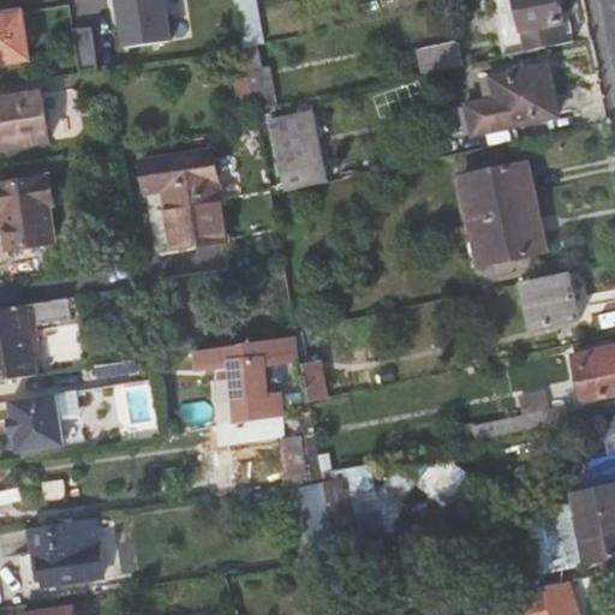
[(118,0),(125,46),(172,39),(166,0),(118,0)]
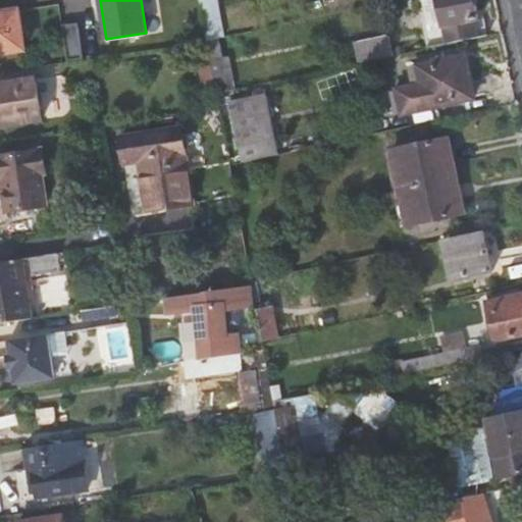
[(225,38),(218,0),(200,0),(207,40),(208,42),(225,38)]
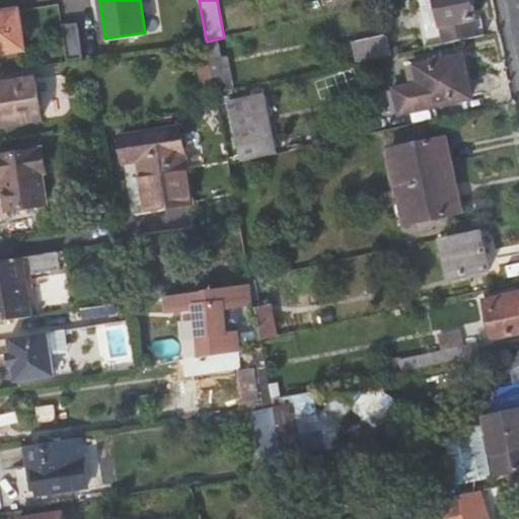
[(424,0),(433,47),(475,38),(473,22),(478,21),(473,0),(424,0)]
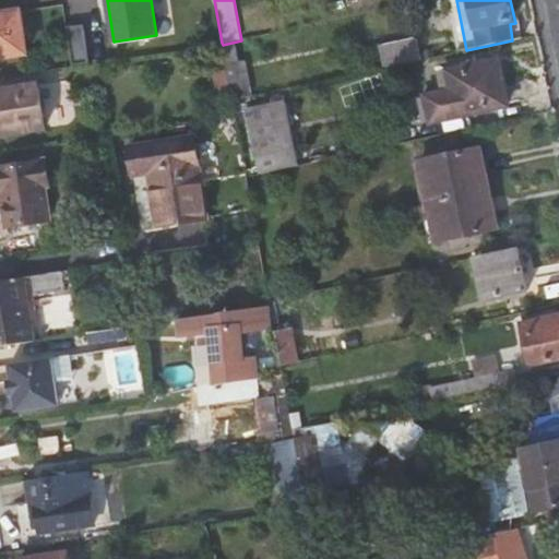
[(0,57),(30,54),(23,9),(0,12),(0,57)]
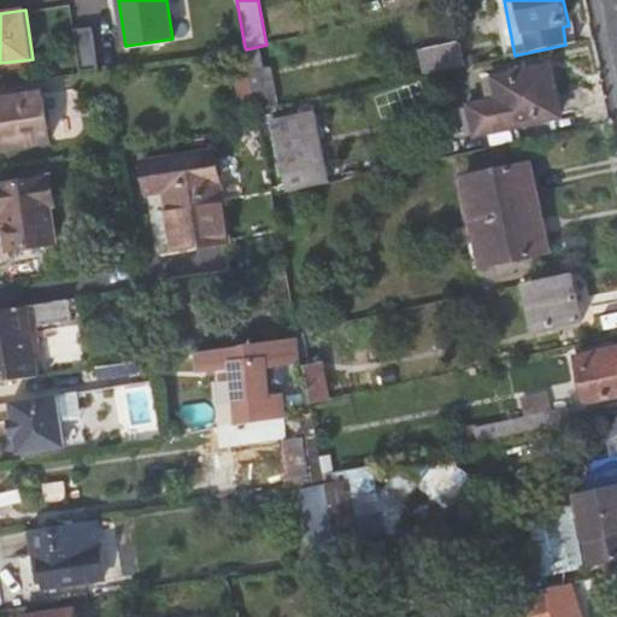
[(81,72),(99,69),(92,24),(74,27),(81,72)]
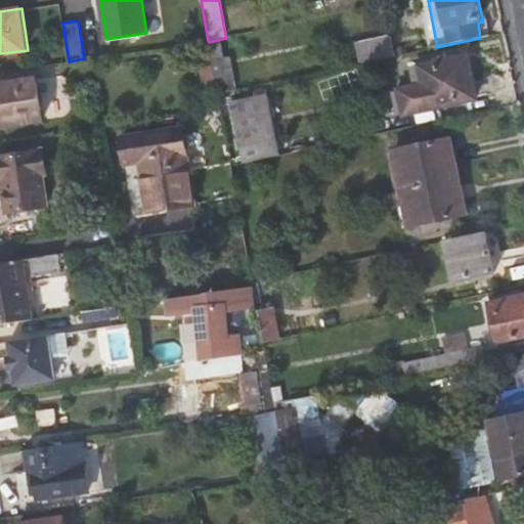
[(354,42),(358,63),(396,55),(392,35),(354,42)]
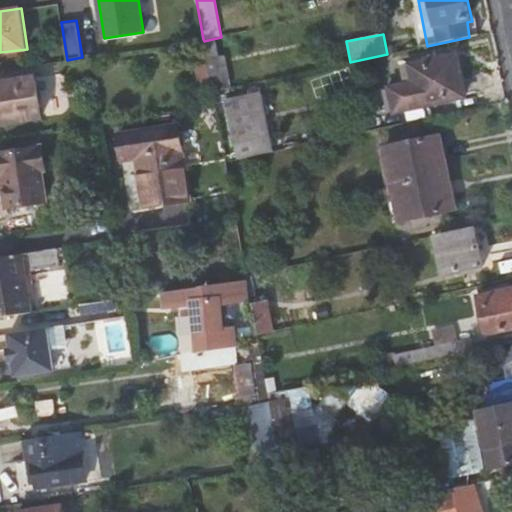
[(226,54),(207,58),(213,91),(232,88),(226,54)]
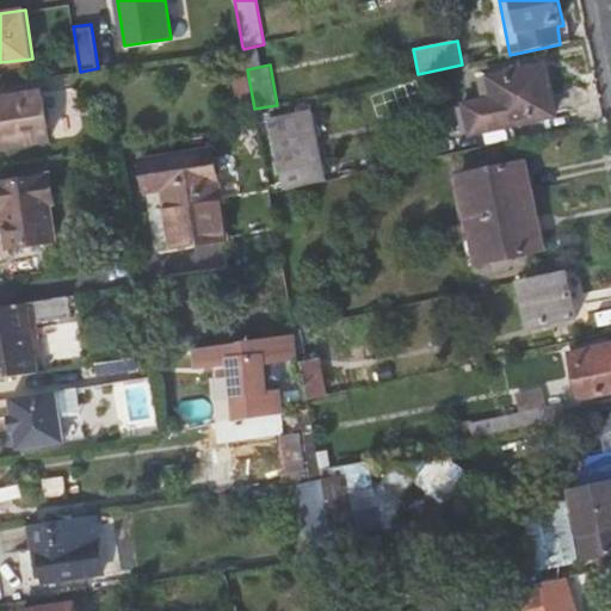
[(469,105),(474,133),(556,115),(547,67),(500,76),(504,97),(469,105)]
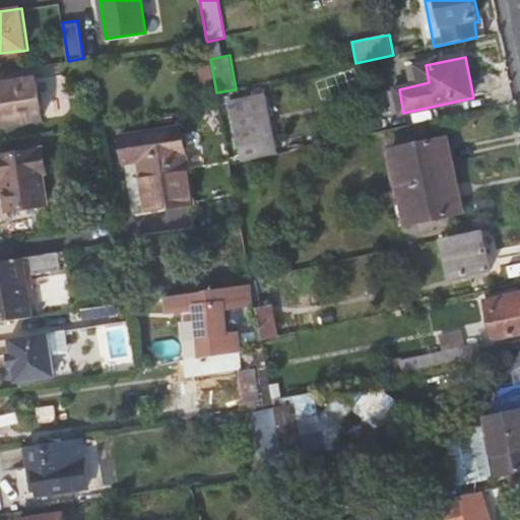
[(0,126),(43,120),(36,78),(0,83),(0,126)]
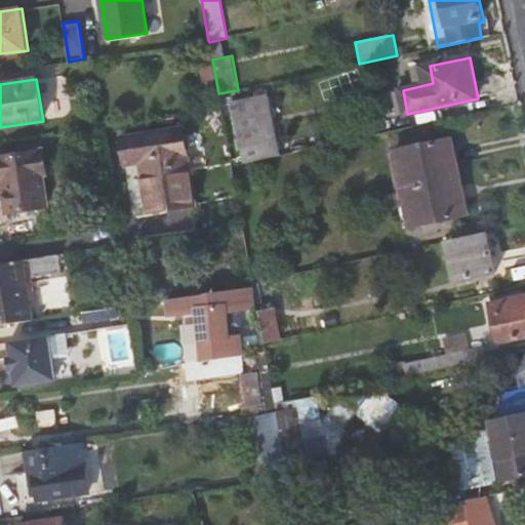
[(231,102),(243,164),(281,156),(269,94),(231,102)]
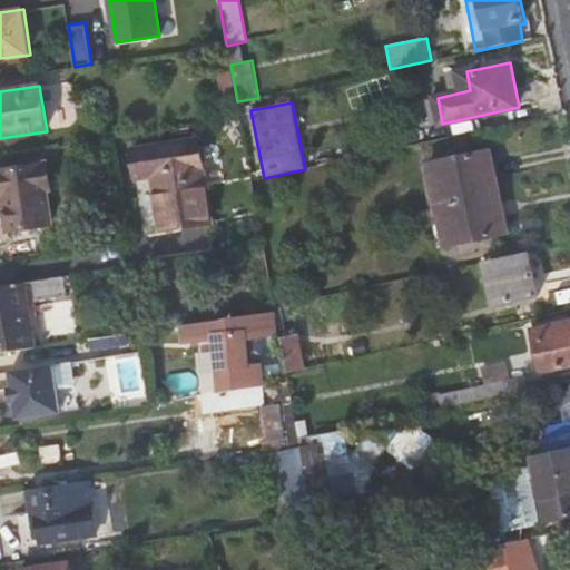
[(136,179),(151,177),(159,231),(210,223),(198,139),(131,148),(136,179)]
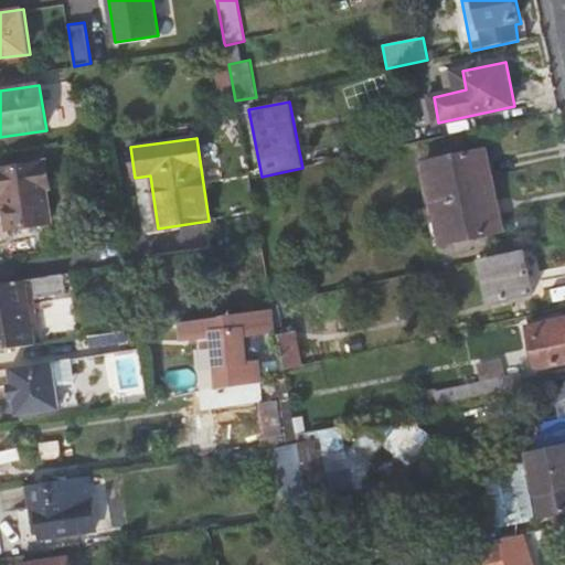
[(487,150),(432,161),(449,244),(504,232),(487,150)]
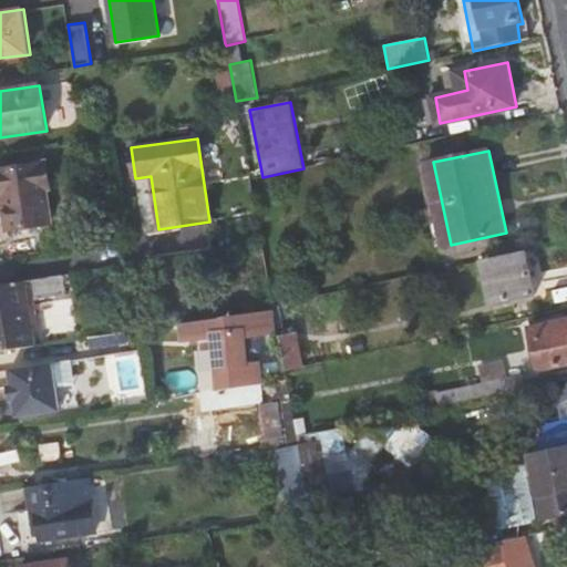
[(52,191),(48,163),(0,169),(0,197),(1,197),(7,232),(52,225),(47,192),(52,191)]
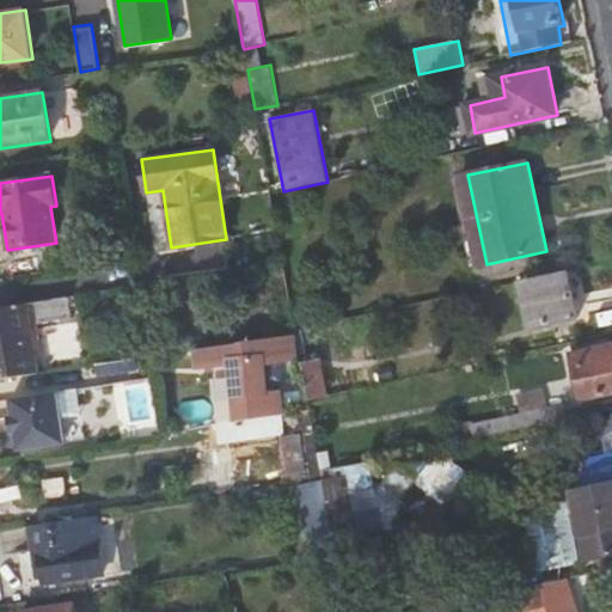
[(579,318),(569,270),(520,281),(531,328),(579,318)]
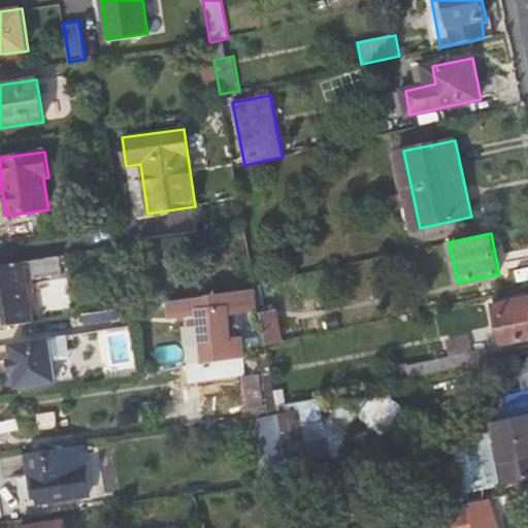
[(62,275),(59,256),(0,264),(0,328),(11,326),(22,325),(35,323),(29,282),(62,275)]
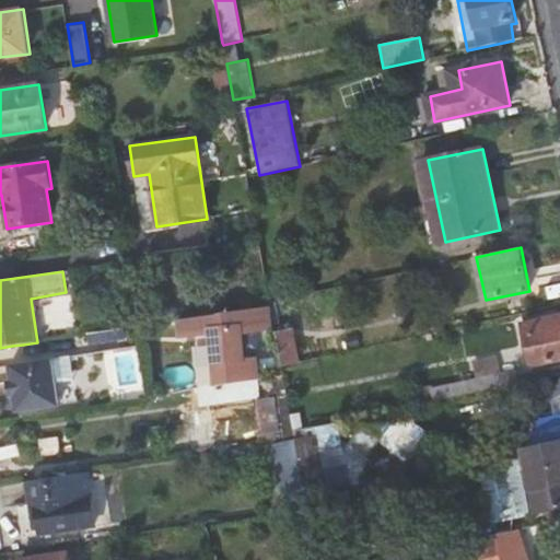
[(234,335),(275,329),(273,319),(270,305),(172,322),(174,339),(205,336),(211,386),(241,382),(238,374),(249,372),(248,363),(237,364),(234,335)]
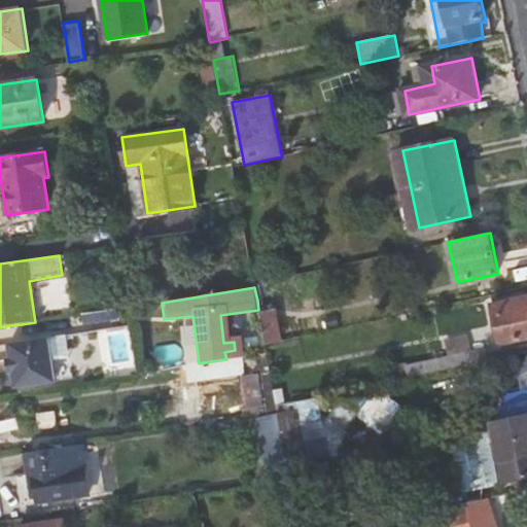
[(526,342),(526,297),(491,307),(500,348),(526,342)]
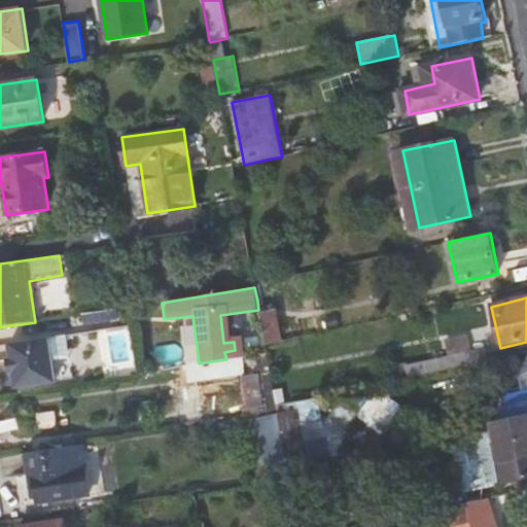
[(277,309),(259,312),(266,345),(283,341),(277,309)]
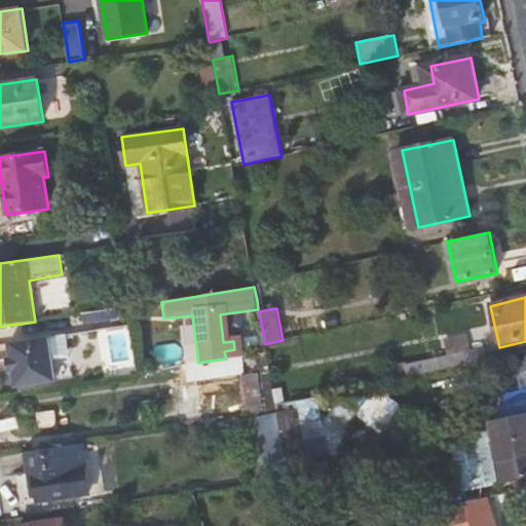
[(17,391),(57,385),(48,336),(9,343),(12,363),(14,371),(17,391)]
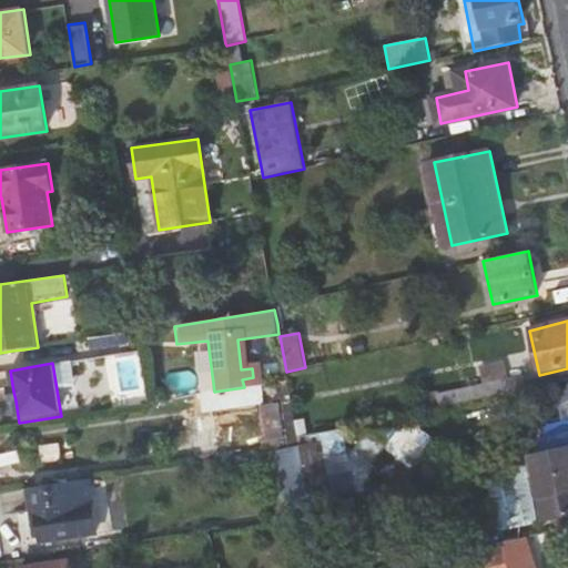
[(436,395),(438,406),(526,387),(524,375),(436,395)]
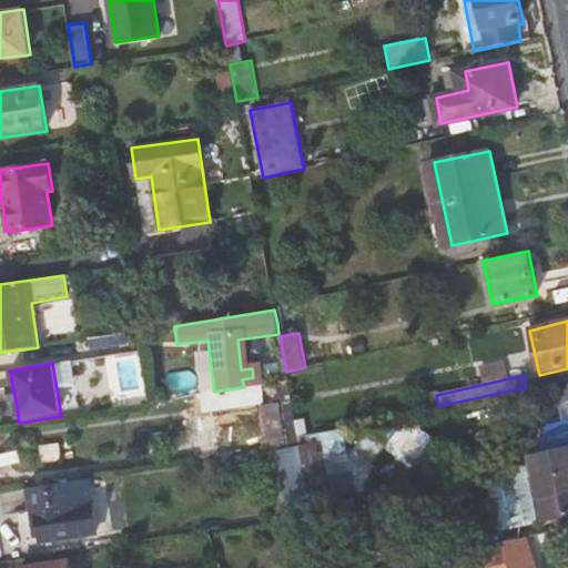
[(567,404),(567,379),(567,383),(567,385),(565,386),(566,389),(561,391),(561,394),(559,395),(559,401),(556,402),(557,406),(567,404)]
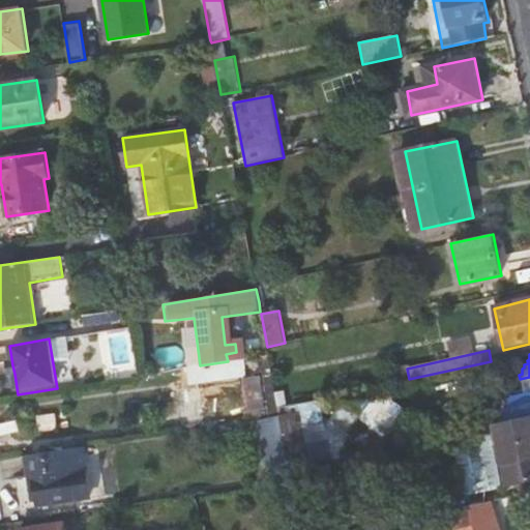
[(245,413),(246,422),(280,417),(278,408),(268,355),(228,361),(200,365),(207,418),(245,413)]
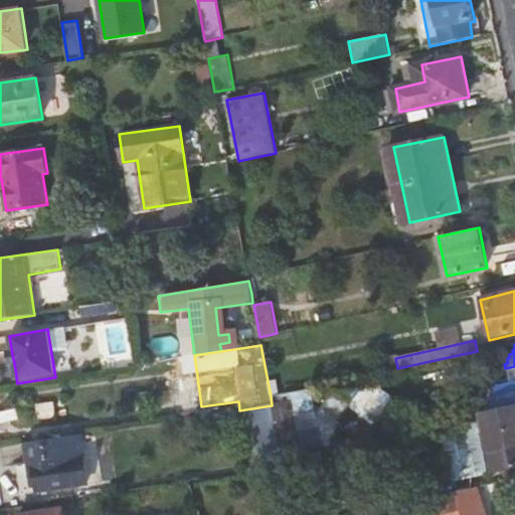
[(514,381),(501,385),(485,411),(514,404),(514,381)]
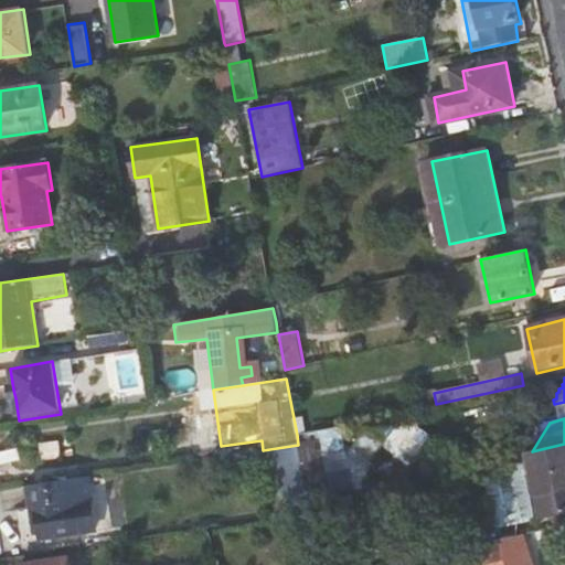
[(347,452),(341,427),(297,435),(298,445),(298,447),(300,457),(307,493),(308,500),(354,490),(350,469),(369,465),(386,434),(384,428),(359,435),(358,438),(353,437),(351,444),(354,446),(353,450),(347,452)]
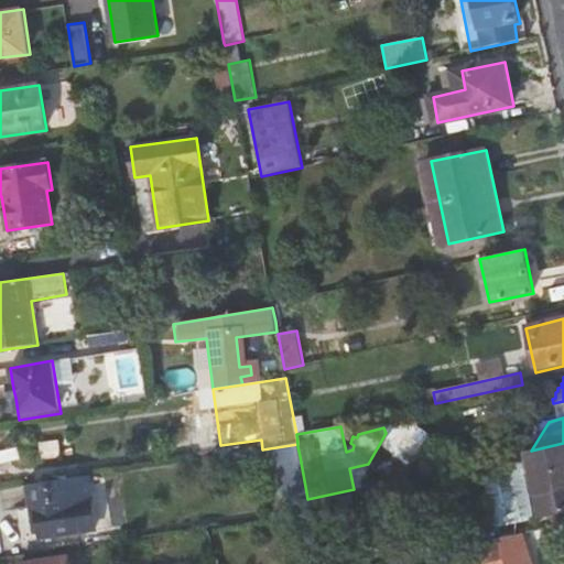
[(563,443),(531,451),(524,452),(539,517),(563,511),(563,443)]
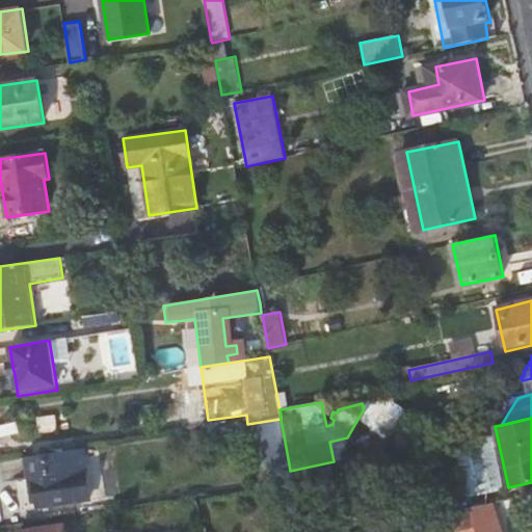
[(264,469),(289,464),(283,430),(258,434),(264,469)]
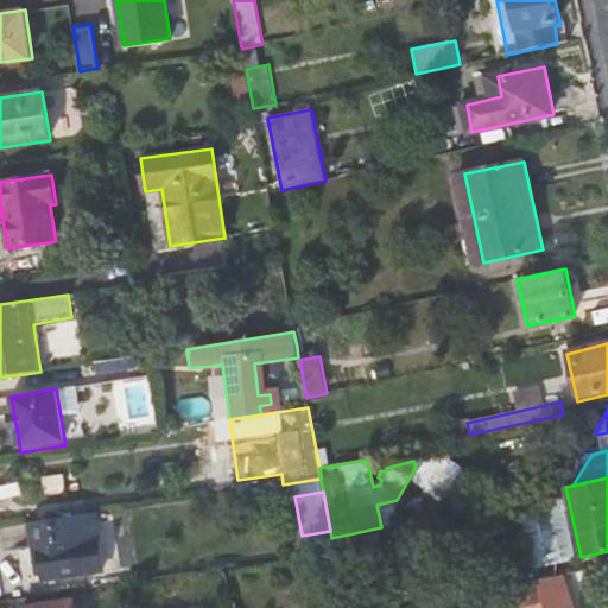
[(103,568),(96,513),(31,524),(39,578),(103,568)]
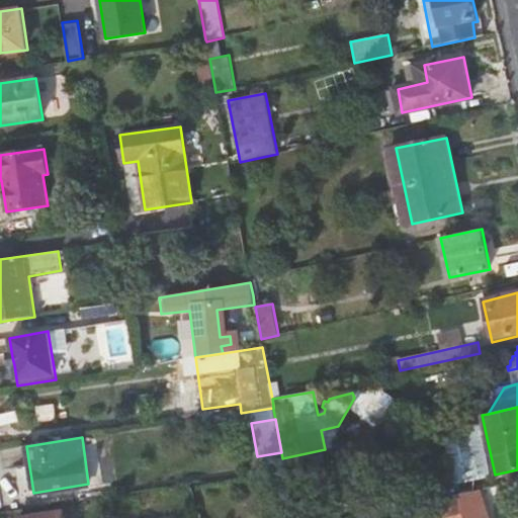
[(488,517),(480,490),(458,494),(460,502),(465,517),(488,517)]
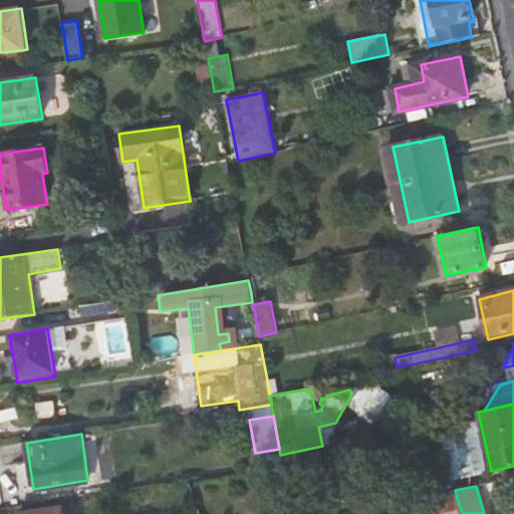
[(430,513),(462,513),(457,498),(428,507),(430,513)]
